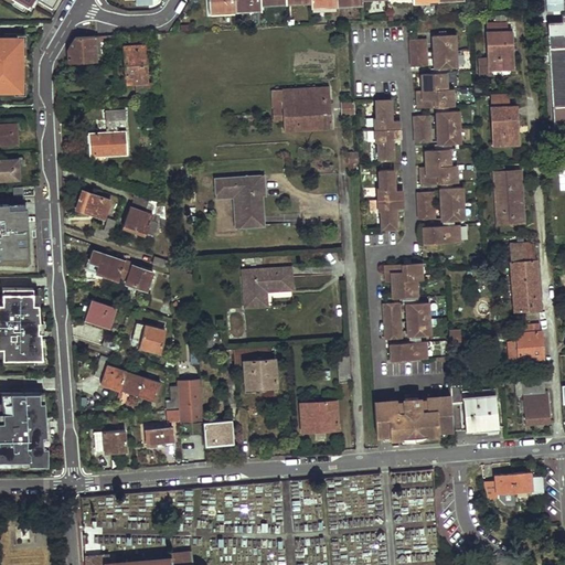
[(24,7),(14,0),(12,4),(22,10),(24,7)]
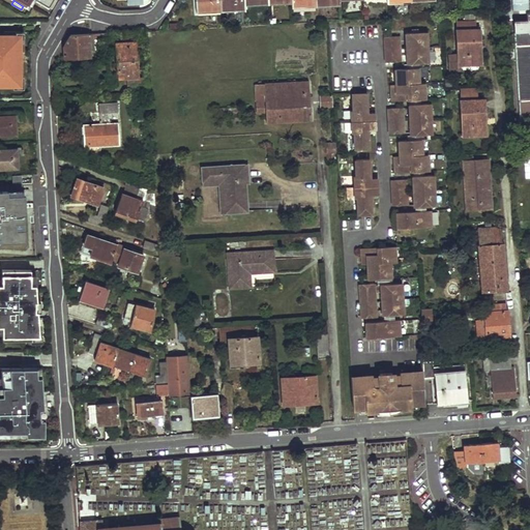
[(199,0),(200,13),(222,12),(221,0),(199,0)]
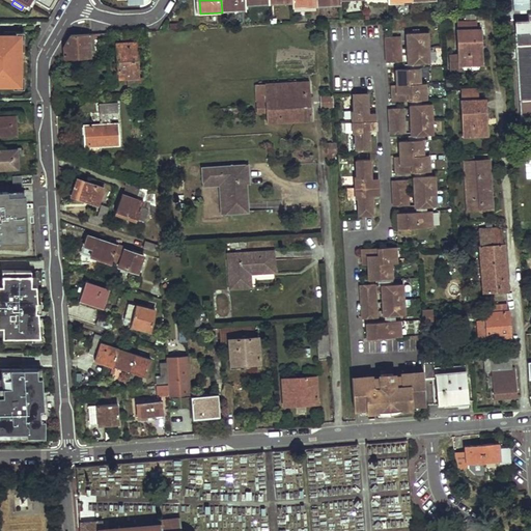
[(221,0),(222,12),(247,10),(246,4),(246,0),(221,0)]
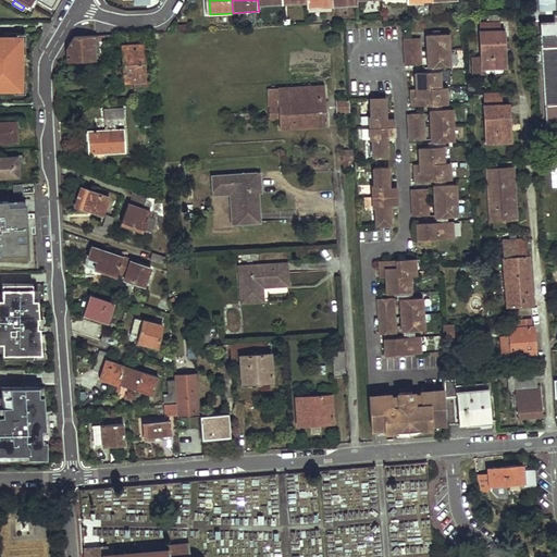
[(536,0),(537,11),(556,11),(555,0),(536,0)]
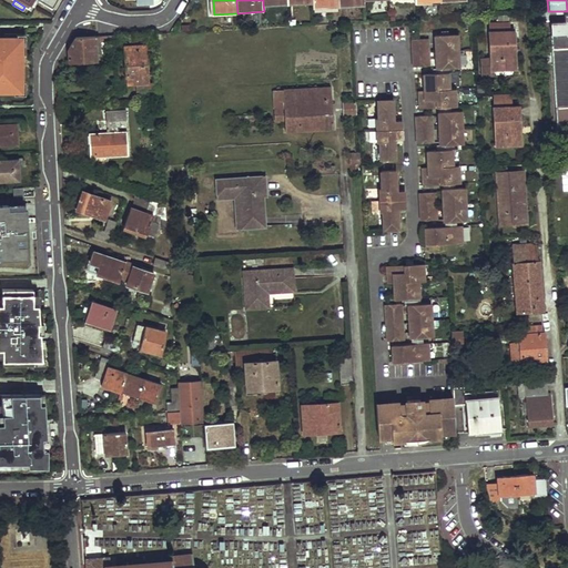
[(567,21),(551,23),(553,49),(567,48),(567,21)]
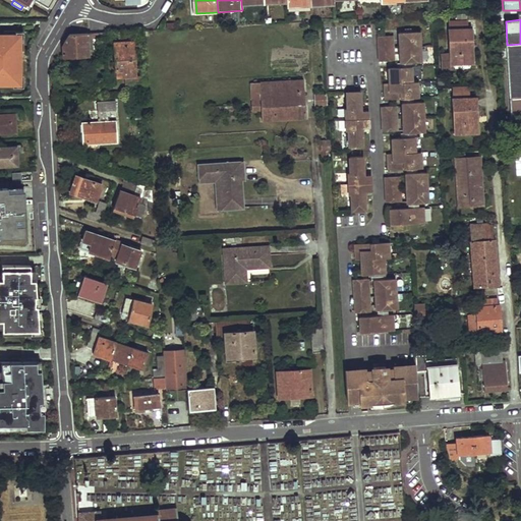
[(468,30),(467,22),(449,23),(449,31),(468,30)]
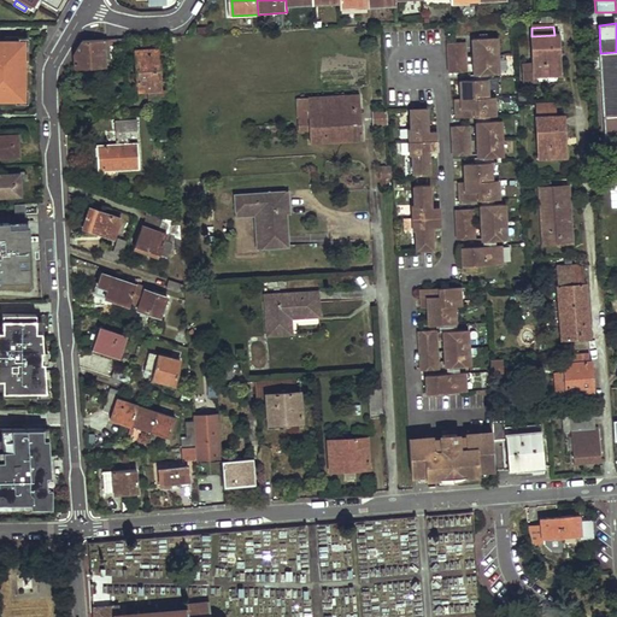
[(534,64),(523,64),(524,81),(535,80),(535,74),(560,72),(558,35),(554,35),(532,36),(534,64)]
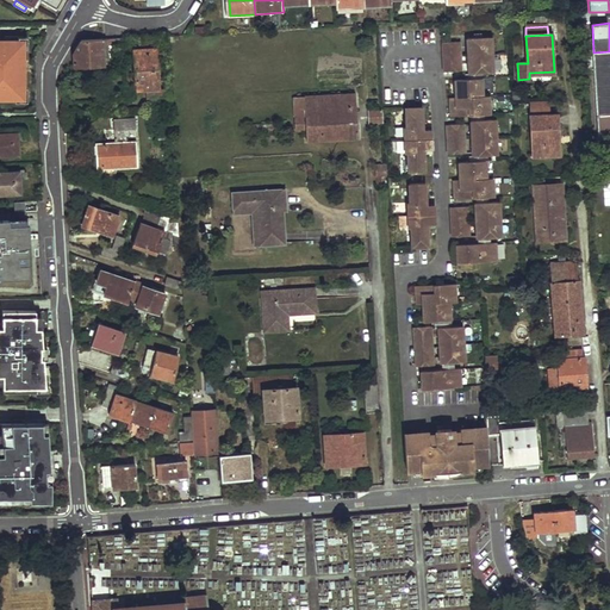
[(0,99),(24,99),(24,38),(0,37),(0,99)]
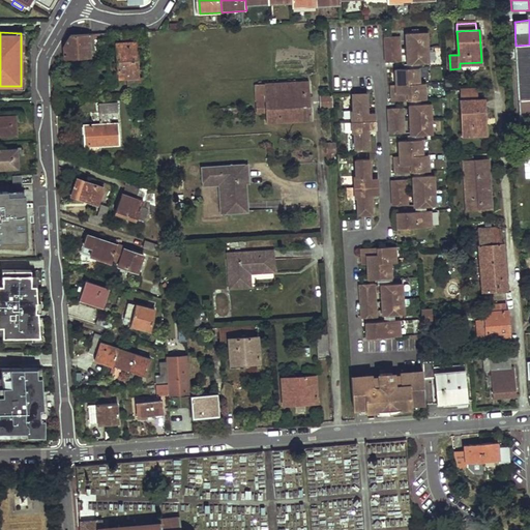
[(428,32),(406,33),(407,64),(419,63),(429,63),(428,32)]
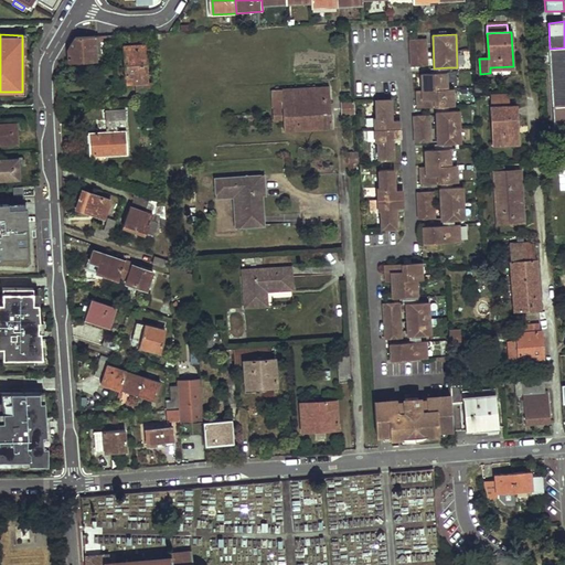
[(108,41),(117,41),(117,35),(76,38),(68,51),(68,62),(98,61),(98,40),(107,40),(108,41)]
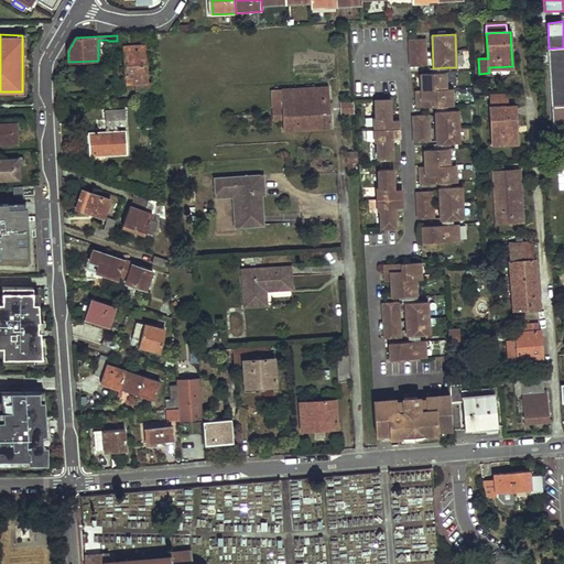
[(424,39),(409,39),(410,65),(425,65),(424,39)]
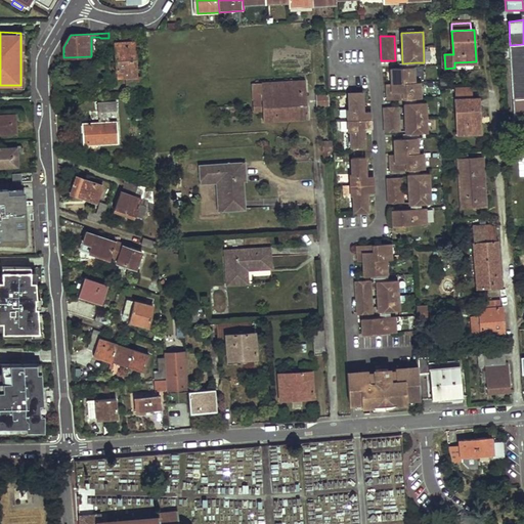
[(128,77),(138,76),(138,43),(118,44),(119,71),(127,71),(128,77)]
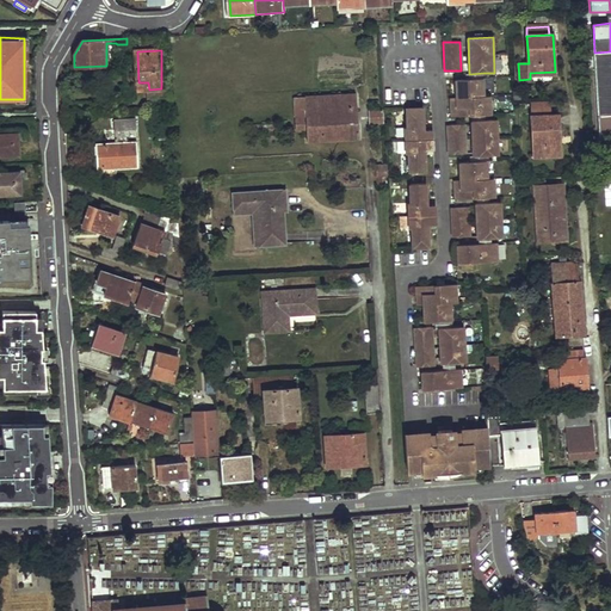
[(610,113),(610,51),(594,53),(598,115),(610,113)]
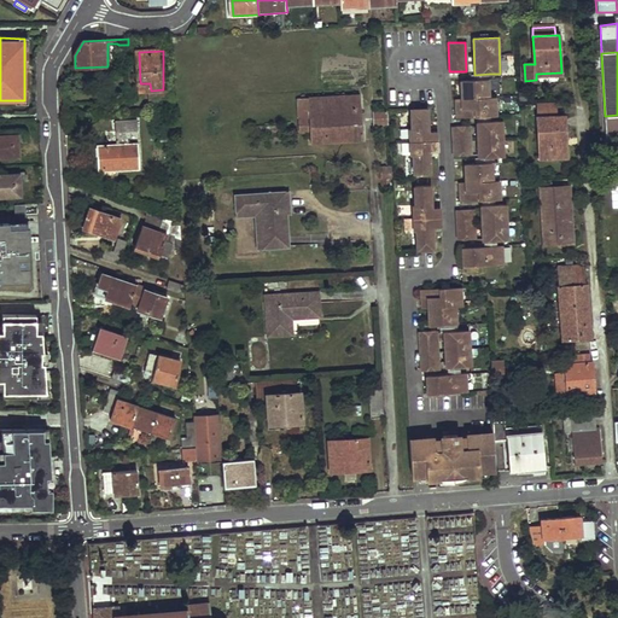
[(471,80),(460,81),(461,99),(454,99),(455,109),(461,109),(461,116),(476,116),(489,115),(495,115),(494,98),(488,98),(488,80),(471,80)]
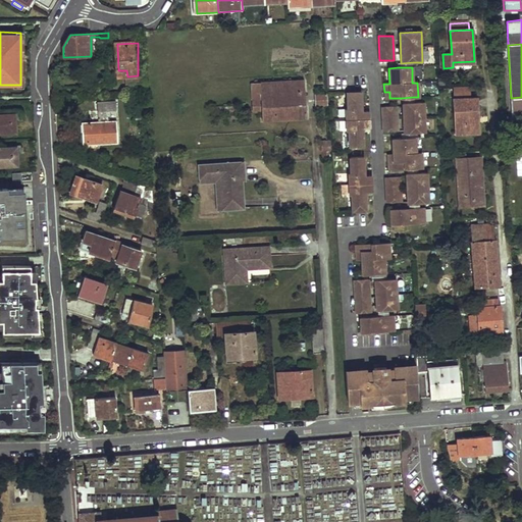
[(132,83),(144,82),(143,75),(138,75),(127,76),(126,76),(127,85),(132,85),(132,83)]
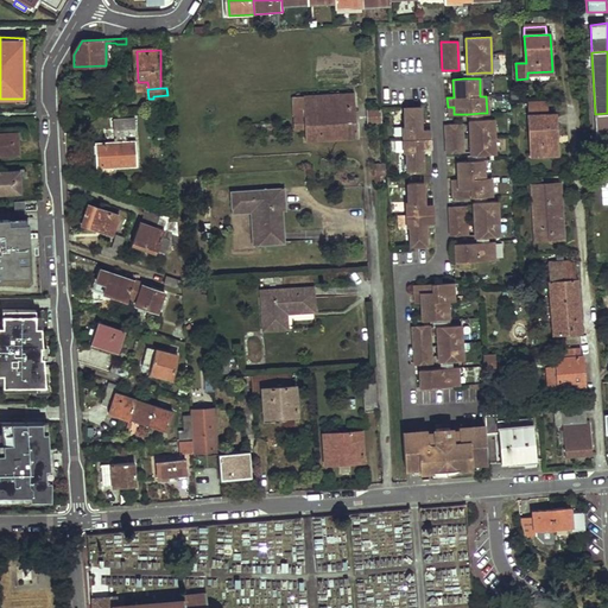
[(304,140),(355,138),(353,94),(292,96),(292,130),(303,128),(304,140)]
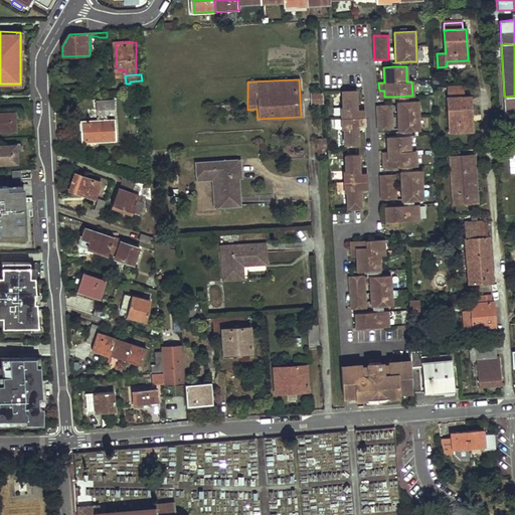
[(131,91),(145,90),(145,80),(142,80),(130,81),(130,83),(131,91)]
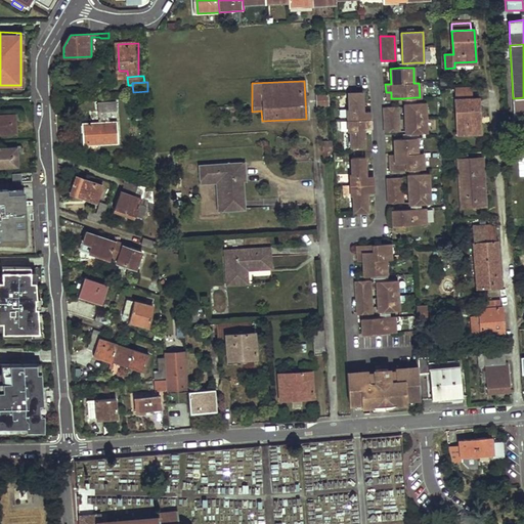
[(472,86),(455,87),(456,99),(473,98),(472,86)]
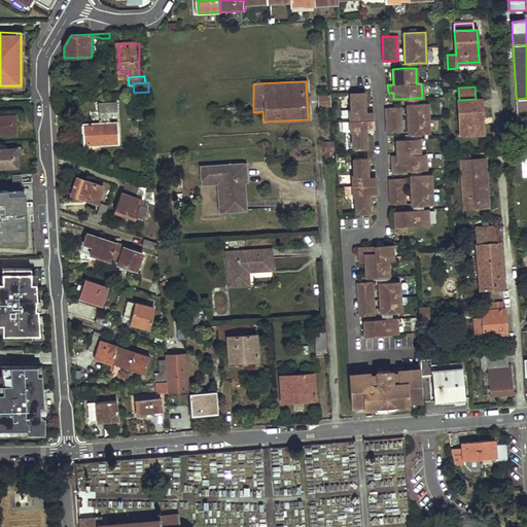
[(363,94),(350,94),(351,110),(349,110),(350,133),(352,133),(353,148),(366,147),(365,136),(363,134),(363,129),(367,129),(373,128),(372,112),(367,112),(363,112),(363,106),(364,105),(363,94)]
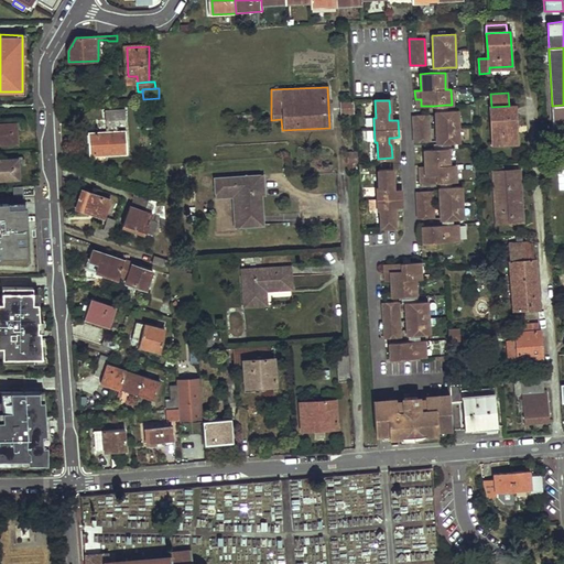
[(342,114),(353,114),(353,102),(342,102),(342,114)]
